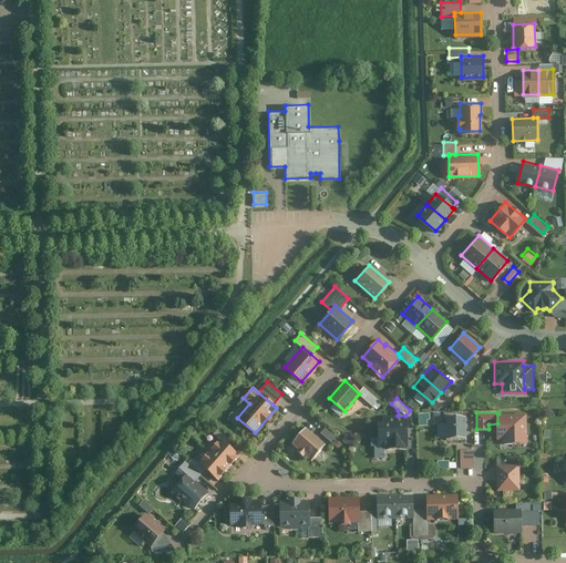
[(527,443),(526,413),(498,413),(497,413),(497,423),(497,438),(503,439),(503,443),(527,443)]
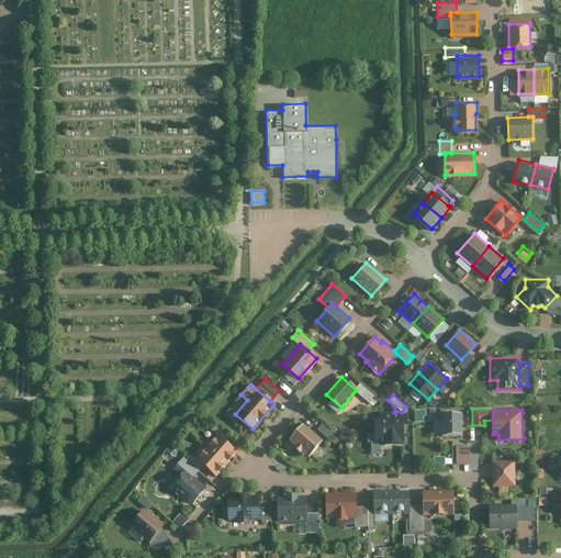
[(461,411),(441,412),(441,433),(462,432),(461,411)]
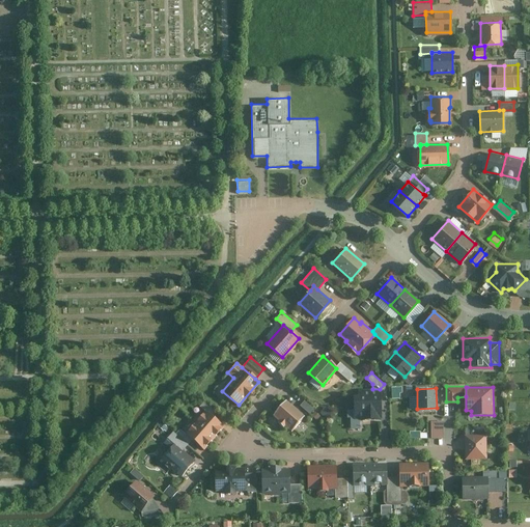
[(359,397),(354,397),(355,417),(361,417),(361,418),(381,418),(380,389),(372,389),(358,389),(359,397)]
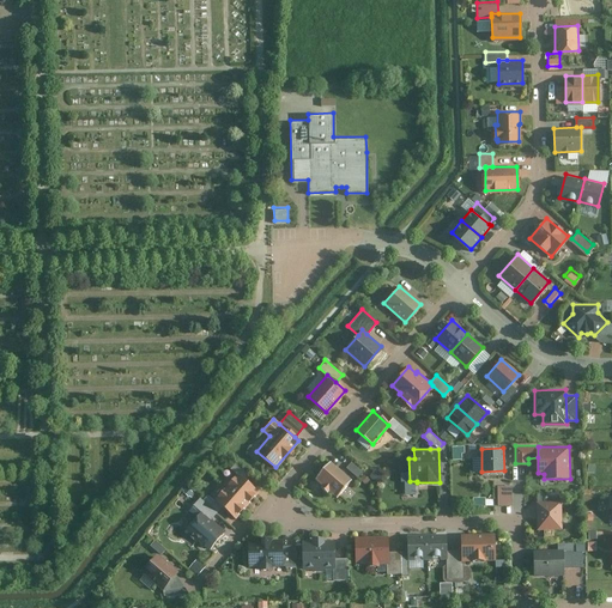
[(337,494),(351,478),(329,460),(315,476),(337,494)]
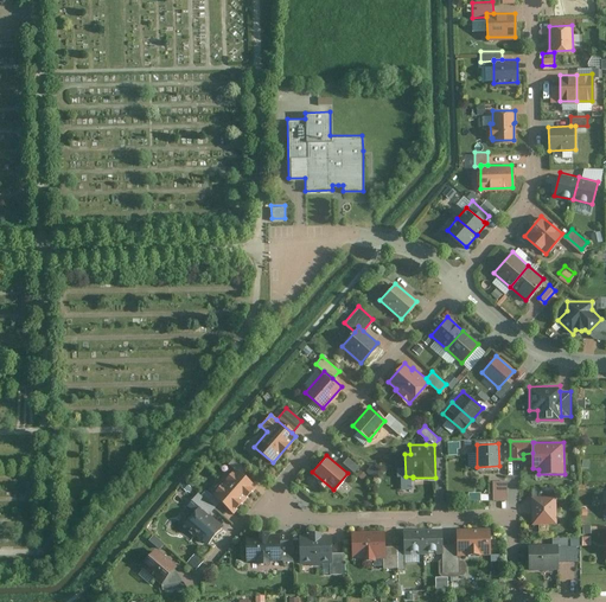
[(255,485),(235,468),(224,481),(244,498),(255,485)]
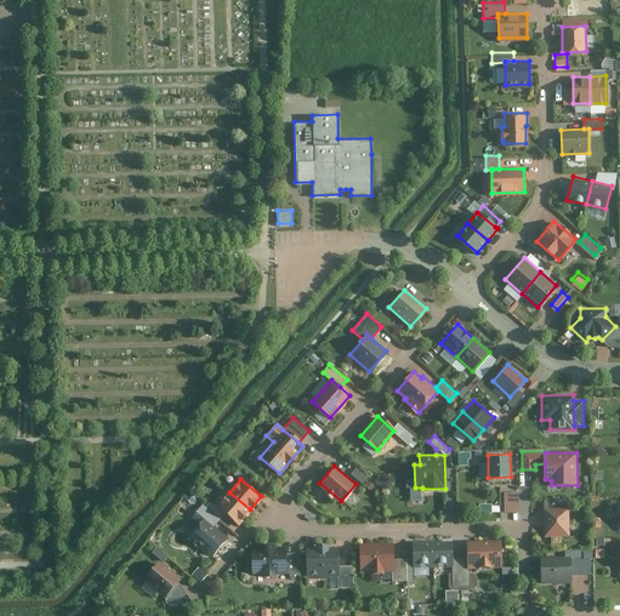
[(518,508),(518,488),(504,488),(504,508),(518,508)]
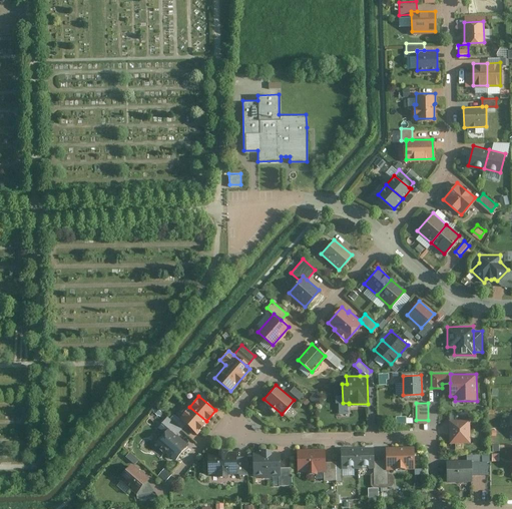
[(197,432),(206,421),(189,407),(180,418),(197,432)]
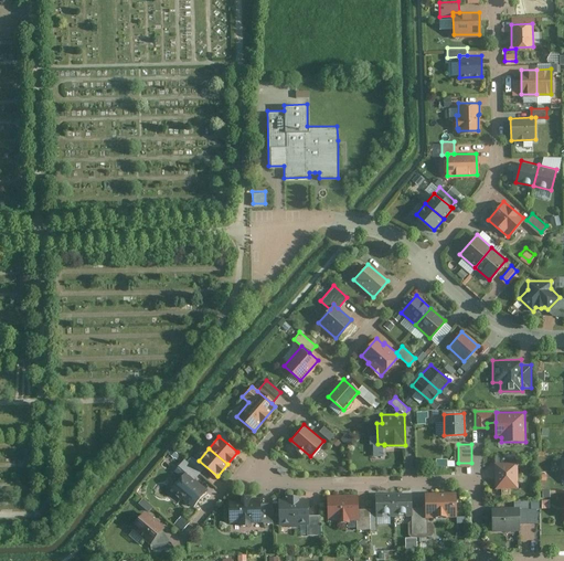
[(185,474),(192,479),(198,472),(183,459),(173,470),(182,477),(185,474)]
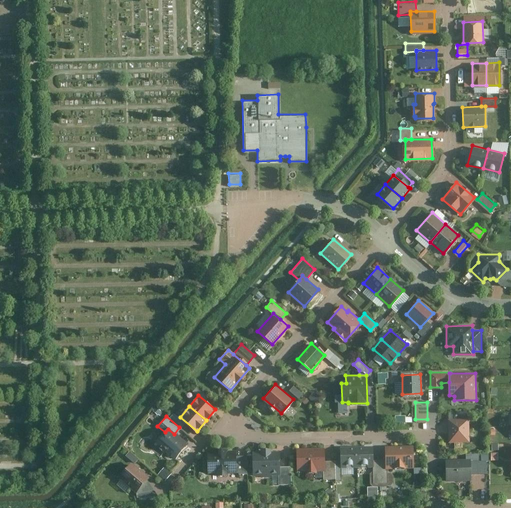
[(468,418),(448,419),(448,442),(469,441),(468,418)]
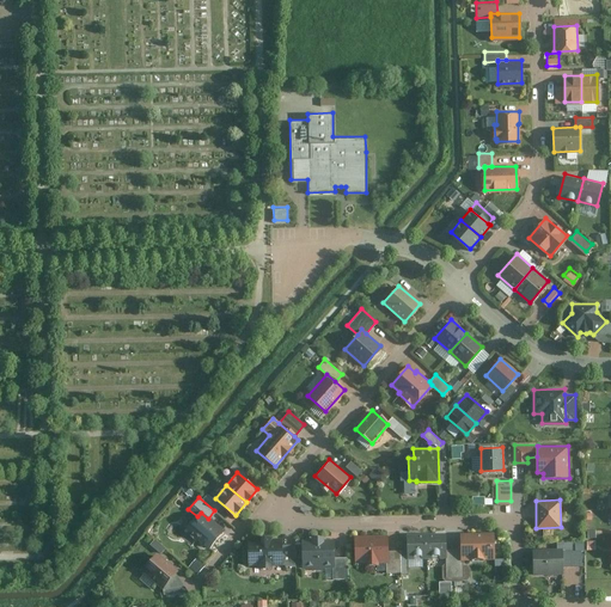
[(208,549),(222,531),(208,519),(201,513),(197,516),(185,531),(208,549)]
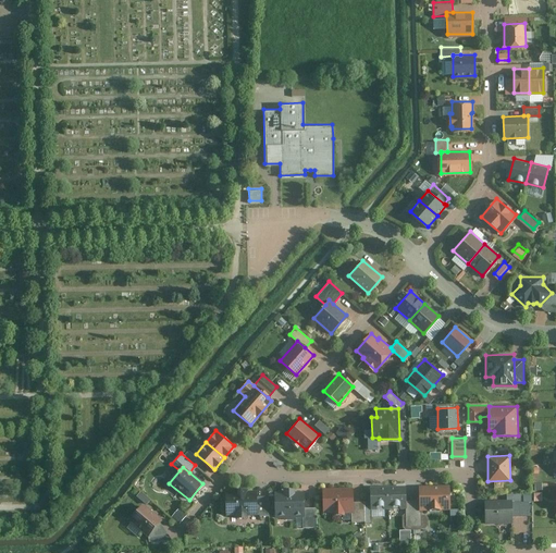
[(370,508),(388,508),(387,486),(370,486),(370,501),(370,508)]
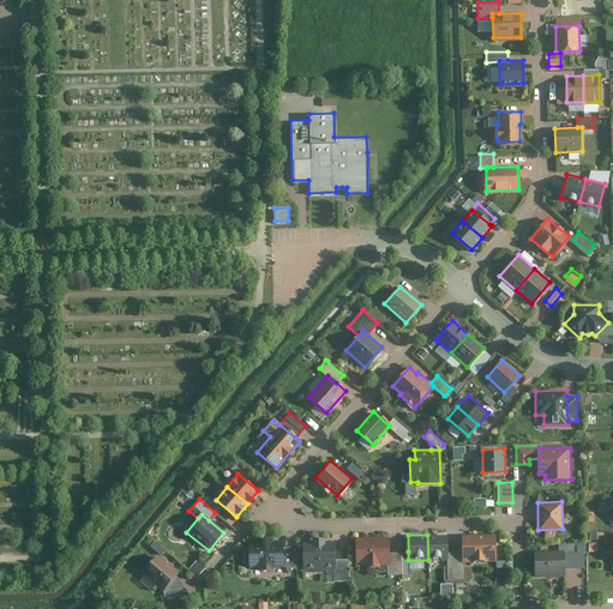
[(446,535),(427,535),(428,560),(448,559),(448,550),(446,535)]
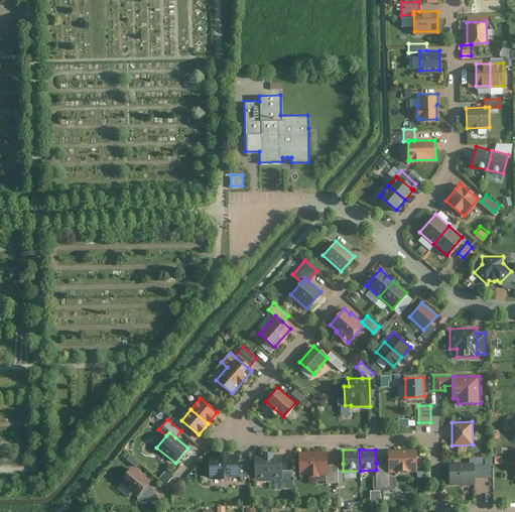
[(389,463),(390,472),(416,471),(415,451),(389,451),(389,463)]
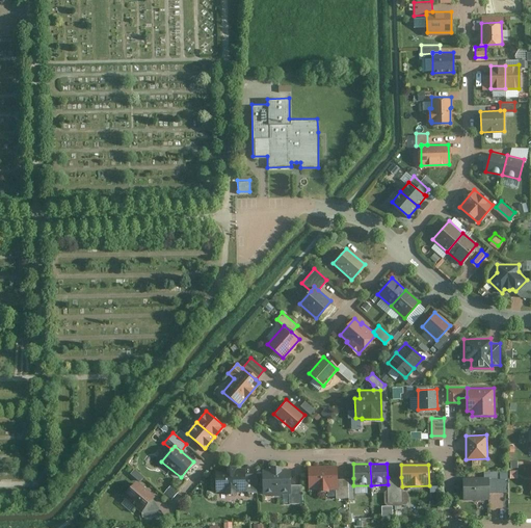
[(336,466),(308,467),(309,489),(317,489),(317,491),(328,491),(328,489),(335,489),(336,489),(336,478),(336,466)]
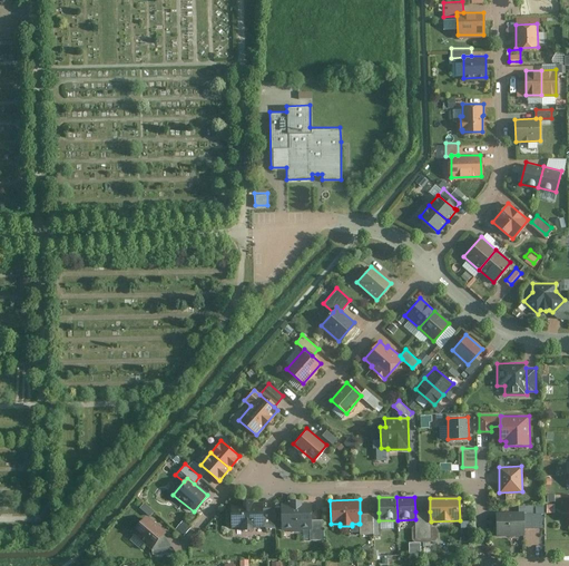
[(229,504),(229,526),(239,526),(239,529),(253,529),(253,526),(262,526),(262,507),(261,503),(252,503),(252,501),(239,501),(239,503),(229,504)]
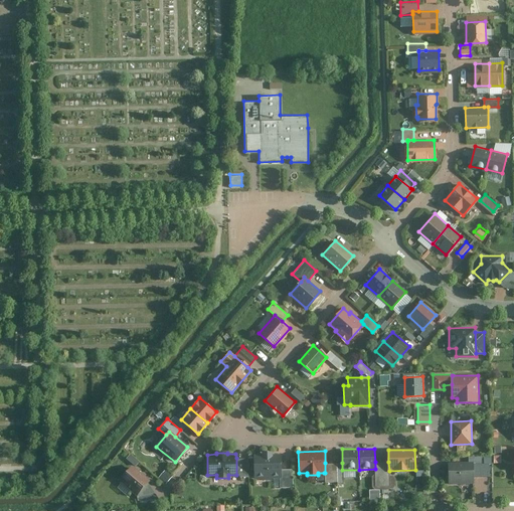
[(261,455),(253,455),(254,477),(262,477),(262,479),(273,478),(273,477),(279,477),(279,469),(279,455),(272,455),(272,453),(261,453),(261,455)]
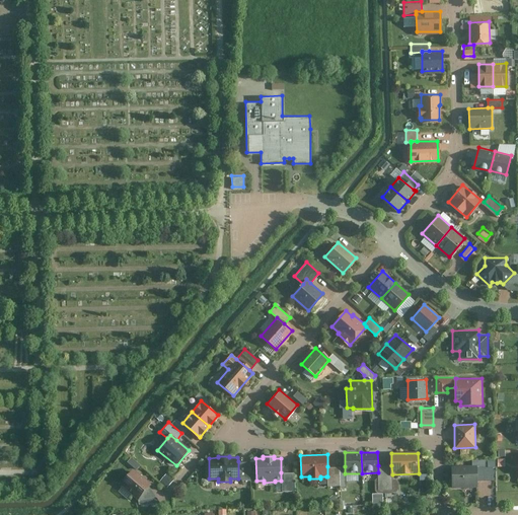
[(248,461),(238,461),(238,479),(248,479),(248,461)]
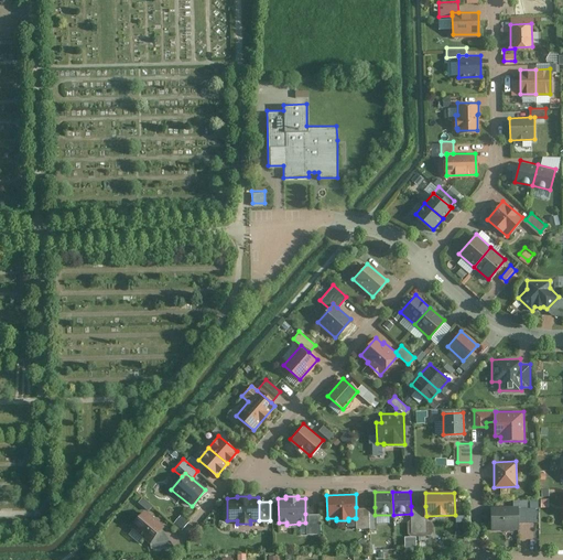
[(425,506),(411,506),(411,514),(411,531),(426,531),(426,516),(425,506)]
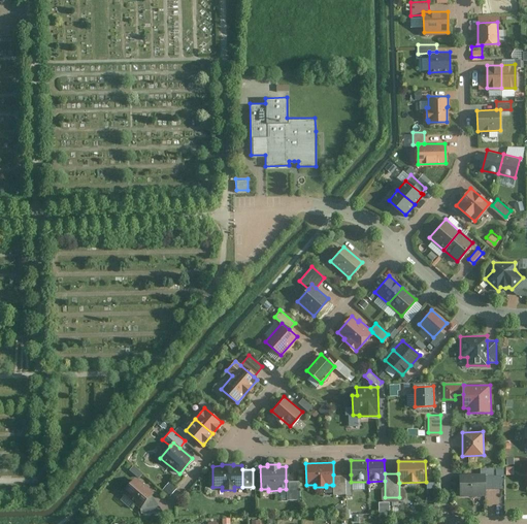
[(484,473),(460,475),(461,495),(485,495),(484,473)]
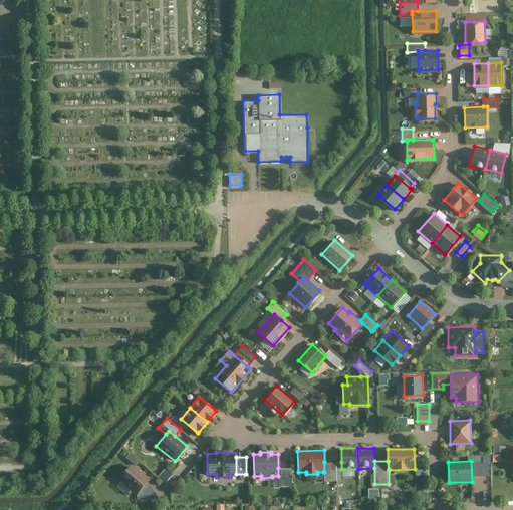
[(335,462),(324,462),(324,472),(323,472),(324,481),(336,480),(335,462)]
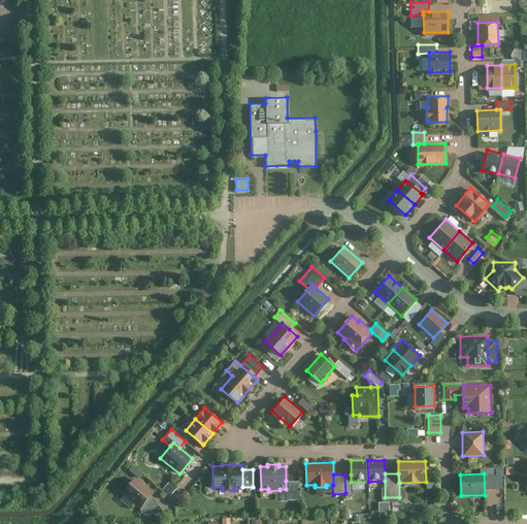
[(152,493),(135,478),(123,493),(139,508),(152,493)]
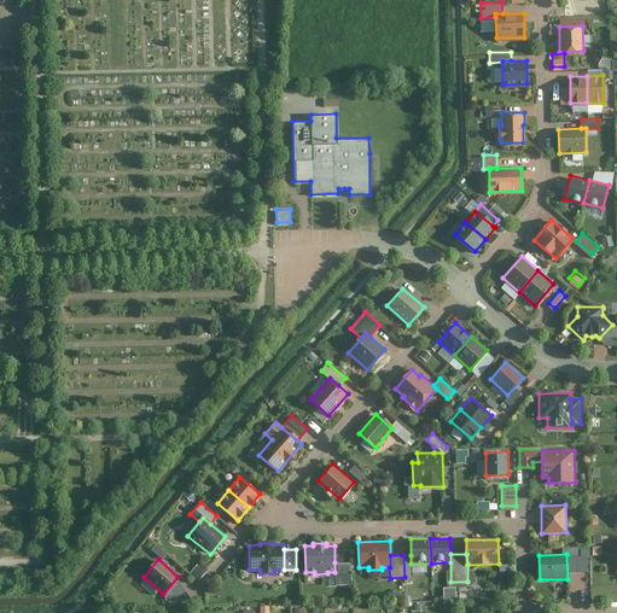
[(198,576),(207,567),(199,559),(190,568),(198,576)]
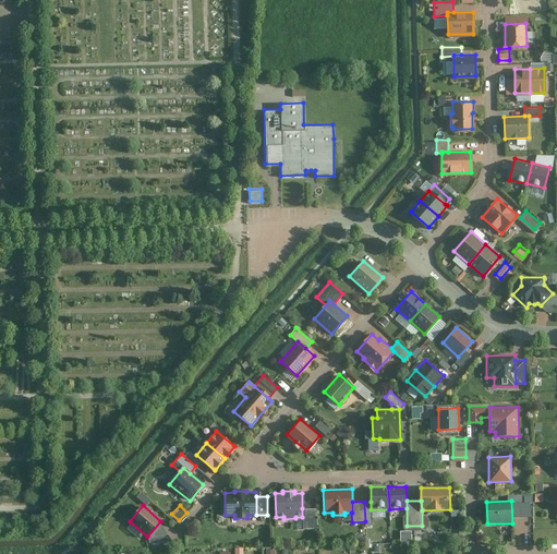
[(316,508),(302,508),(302,517),(303,528),(316,528),(316,508)]
